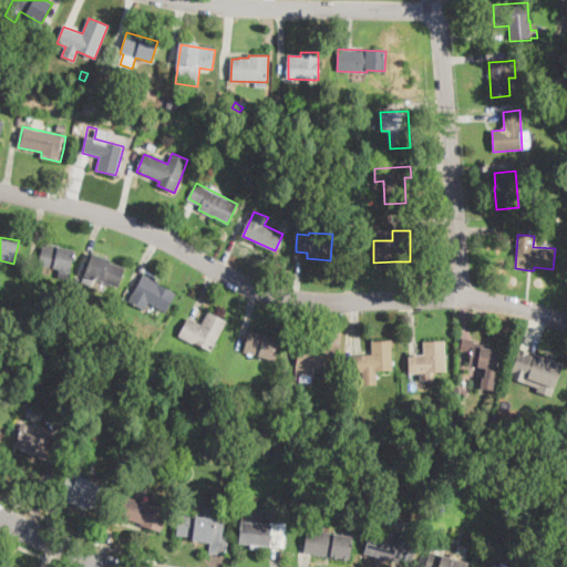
[(74,251),(68,280),(59,278),(61,269),(38,265),(43,243),(75,250),(74,251)]
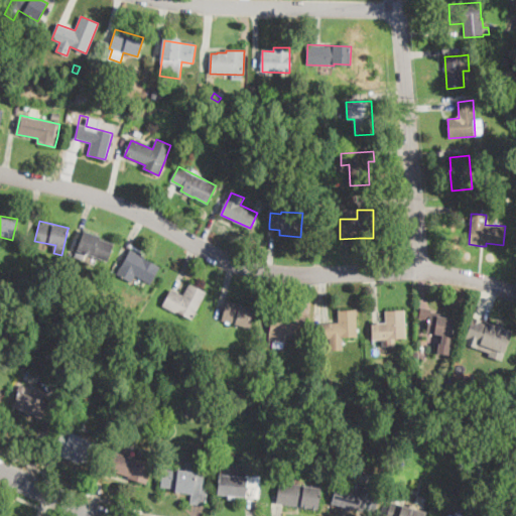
[(114,244),(108,260),(78,250),(84,231),(101,236),(100,239),(114,244)]
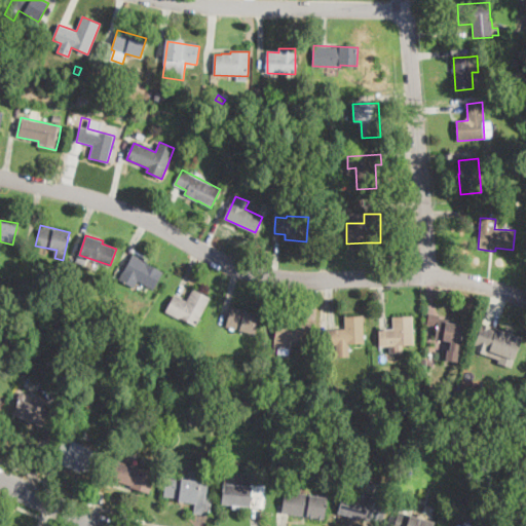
[(163,272),(153,289),(153,290),(137,280),(134,288),(118,279),(133,254),(163,272)]
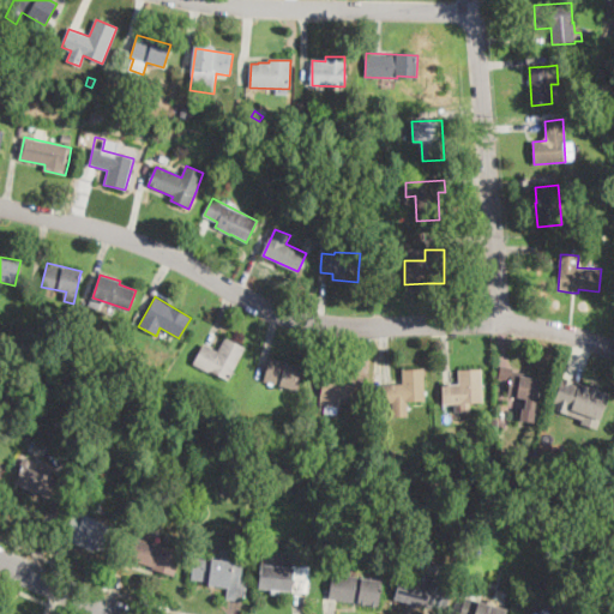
[(245,348),(228,380),(194,363),(204,344),(218,350),(226,338),(245,348)]
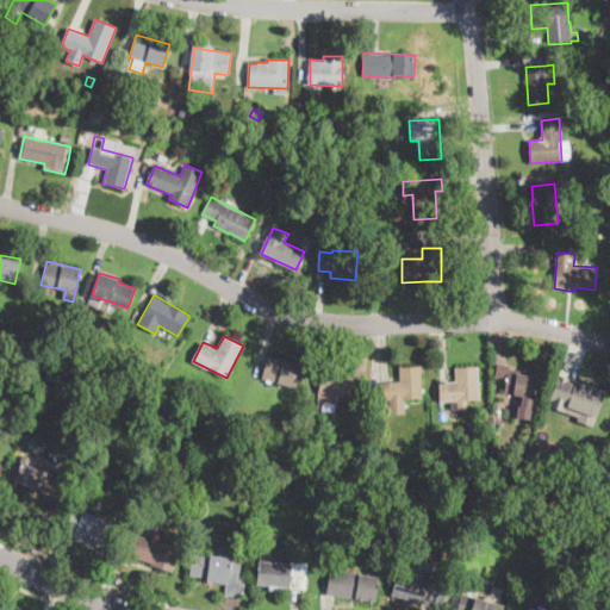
[(83,342),(81,352),(72,348),(74,340),(83,342)]
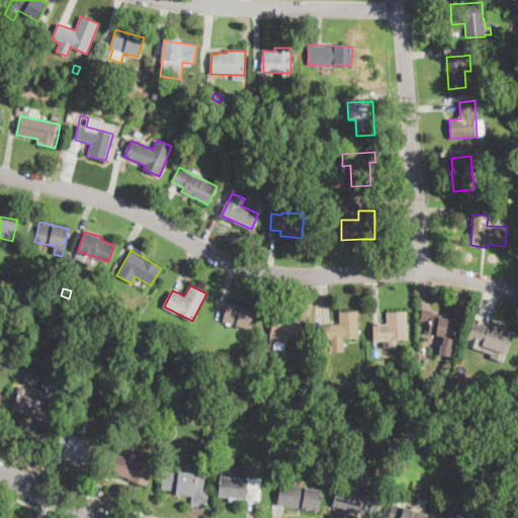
[(257,310),(251,329),(223,321),(228,304),(228,303),(257,310)]
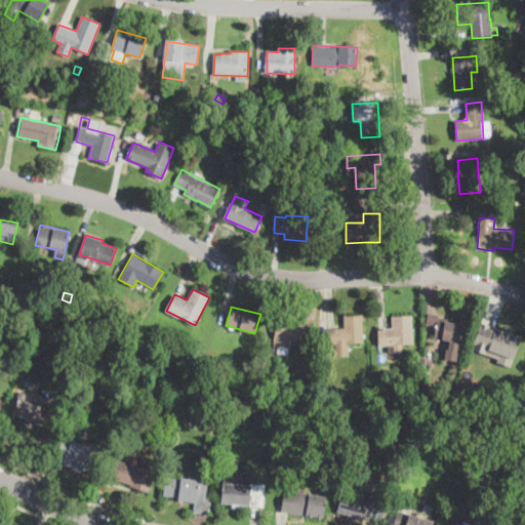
[(364,342),(328,344),(327,329),(345,328),(345,317),(363,316),(364,342)]
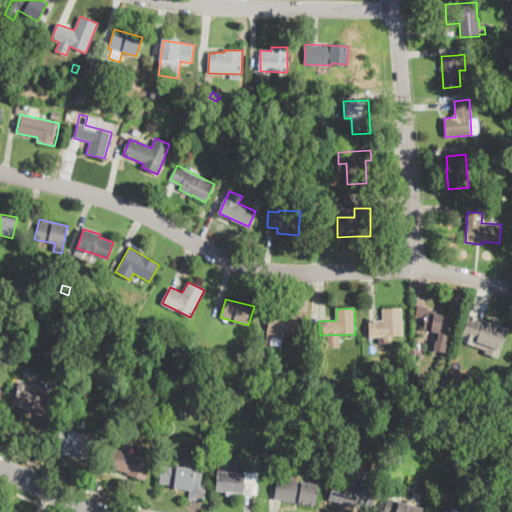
[(403,335),(369,337),(368,321),(383,320),(382,309),(402,308),(403,335)]
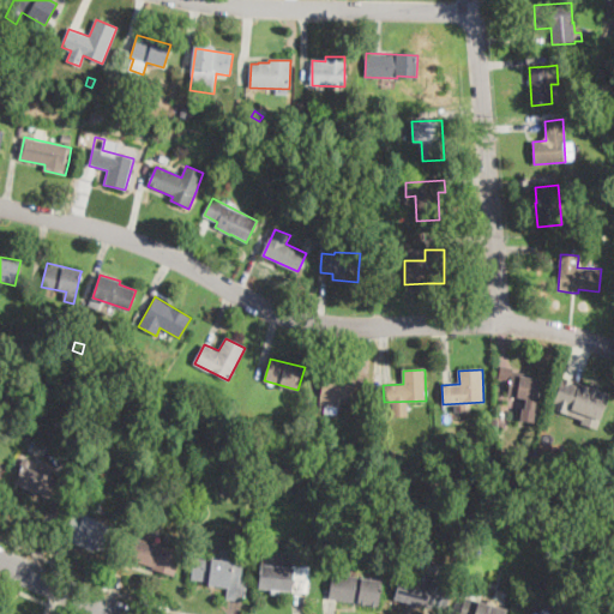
[(363,378),(361,399),(339,397),(338,408),(320,405),(324,372),(343,374),(343,375),(363,378)]
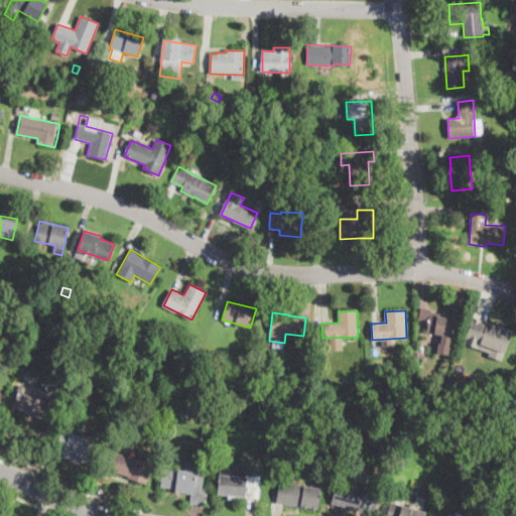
[(449,346),(441,345),(442,336),(426,333),(429,312),(443,314),(443,317),(454,319),(449,346)]
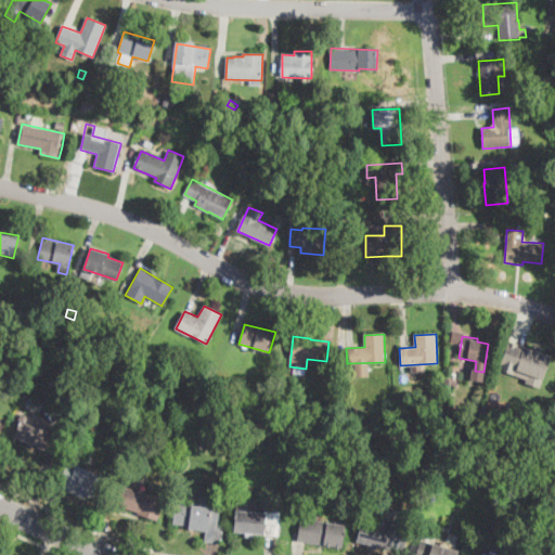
[(508,338),(534,348),(536,343),(545,346),(543,350),(552,353),(543,378),(538,376),(536,383),(498,370),(508,338)]
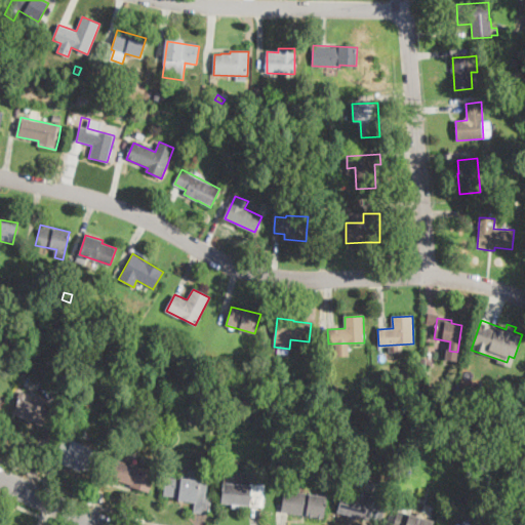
[(134,334),(127,345),(120,340),(127,329),(134,334)]
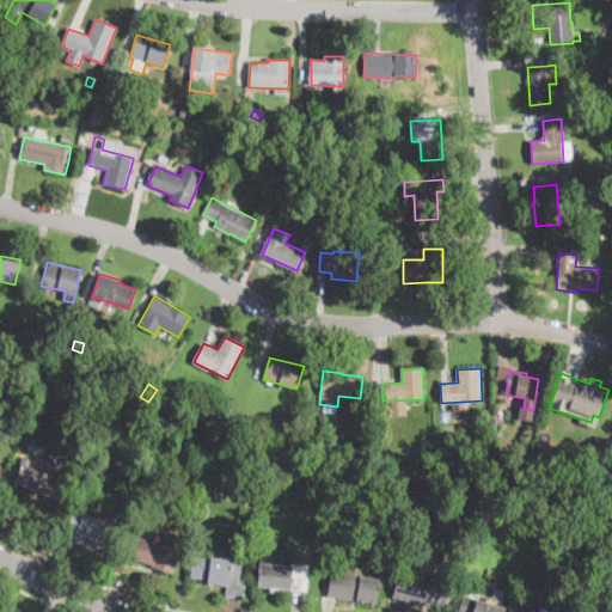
[(164,396),(157,407),(152,403),(158,392),(164,396)]
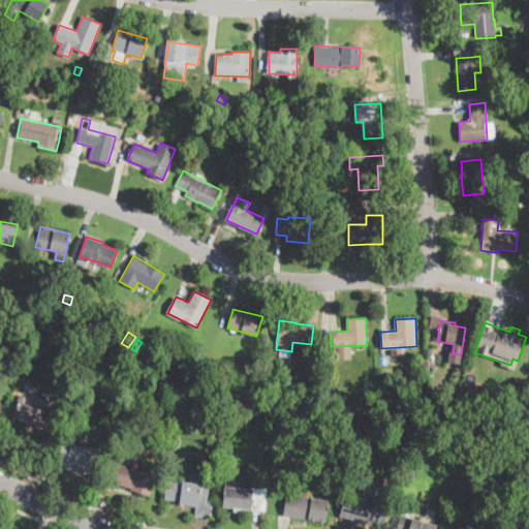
[(87,394),(86,403),(79,403),(80,394),(87,394)]
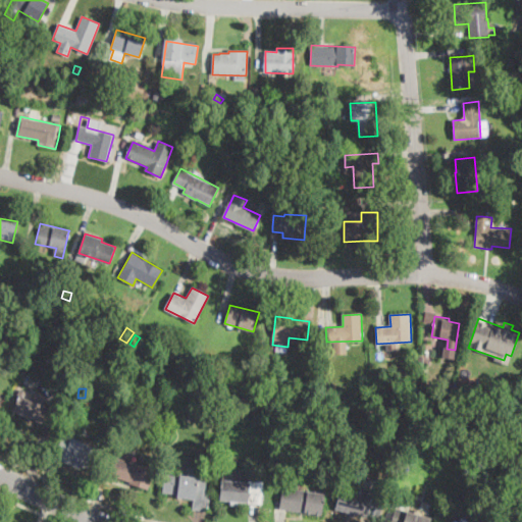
[(47,398),(43,405),(50,408),(43,424),(12,411),(19,395),(32,401),(35,393),(47,398)]
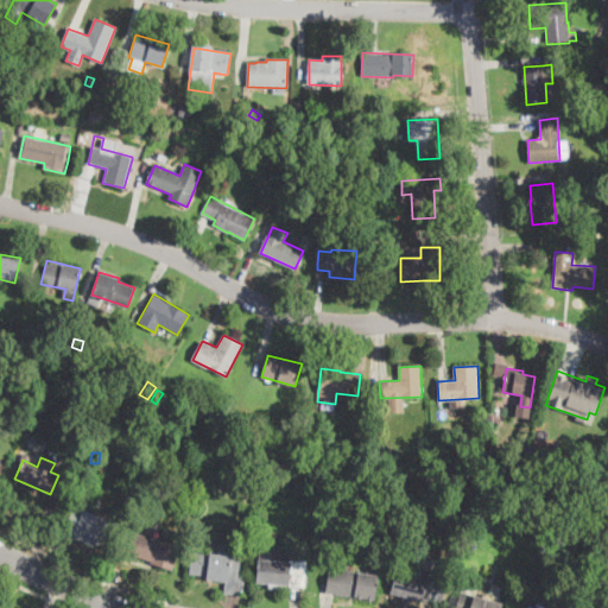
[(228,460),(227,467),(233,468),(229,485),(214,482),(217,464),(219,464),(220,457),(228,460)]
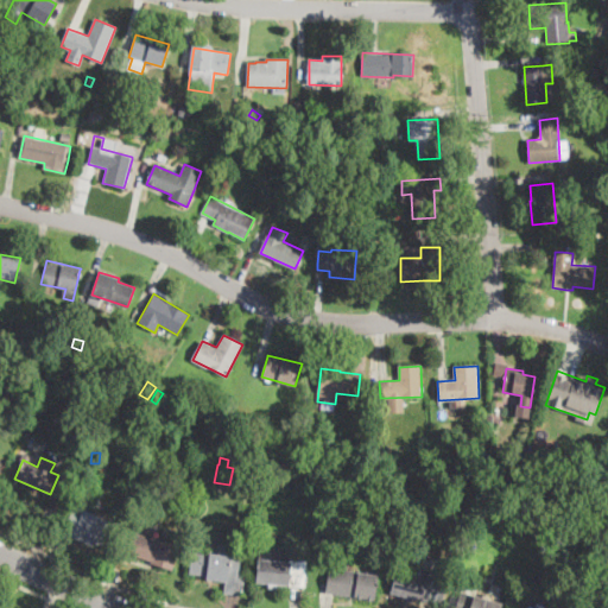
[(116,526),(107,549),(95,543),(93,546),(63,532),(75,507),(116,526)]
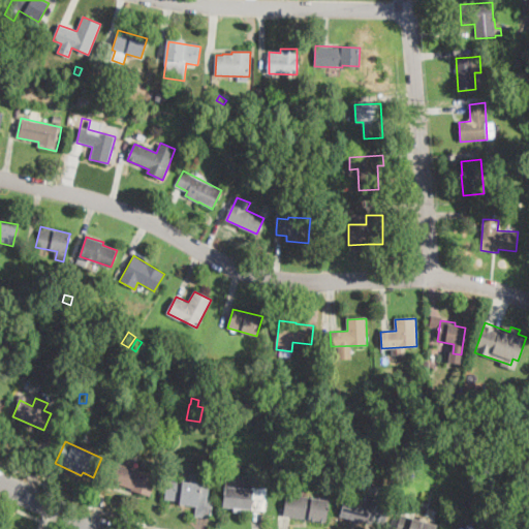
[(156,476),(150,496),(131,490),(132,489),(111,481),(116,463),(156,476)]
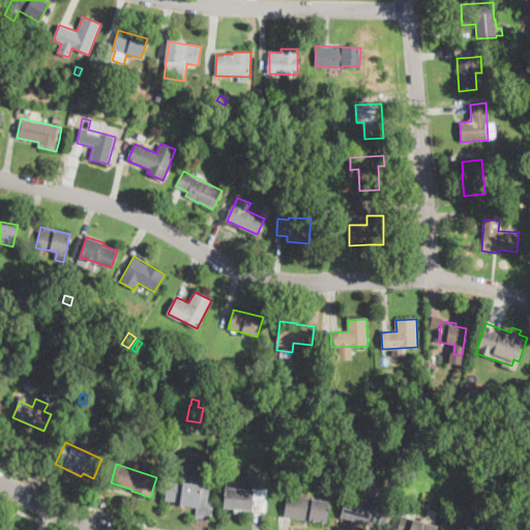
[(210,482),(207,500),(213,501),(211,517),(198,514),(199,505),(165,500),(168,480),(189,483),(192,475),(201,476),(200,481),(210,482)]
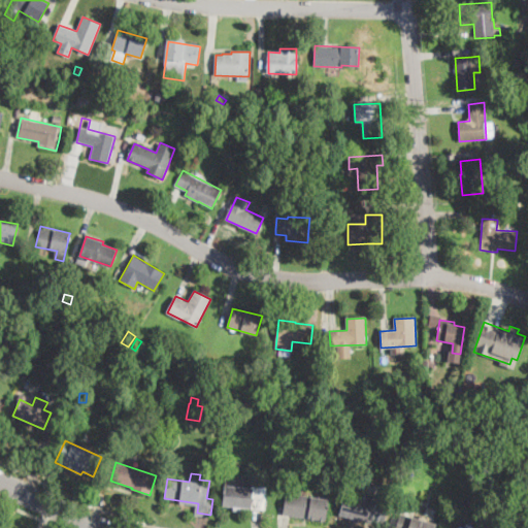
[(264,507),(264,509),(223,506),(224,486),(266,490),(264,507)]
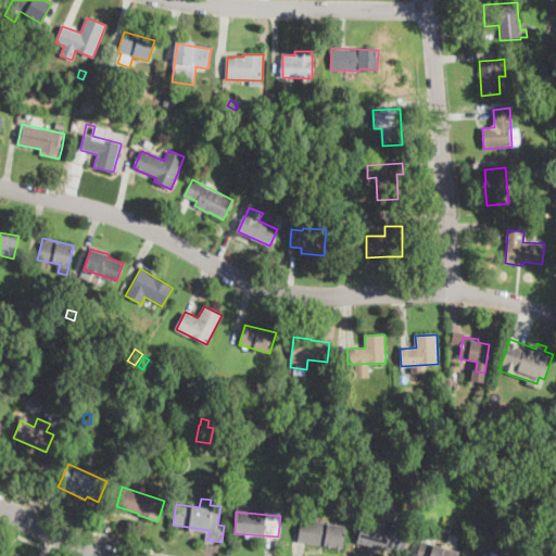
[(375,526),(390,530),(390,526),(408,531),(403,554),(357,542),(364,516),(377,519),(375,526)]
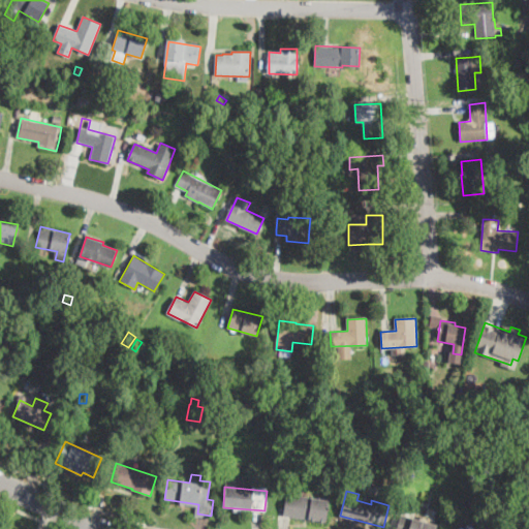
[(329,500),(325,522),(283,516),(286,494),(329,500)]
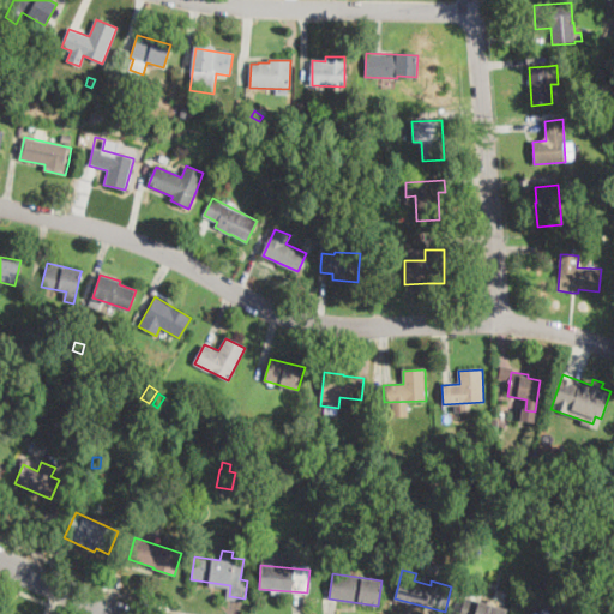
[(507,611),(505,613),(475,613),(479,602),(507,611)]
